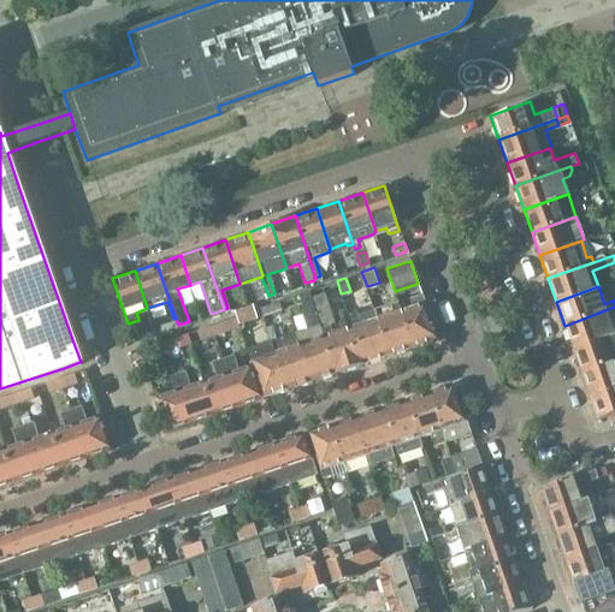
[(295,332),(311,381),(336,373),(309,297),(307,291),(297,293),(301,304),(299,306),(306,328),(295,332)]
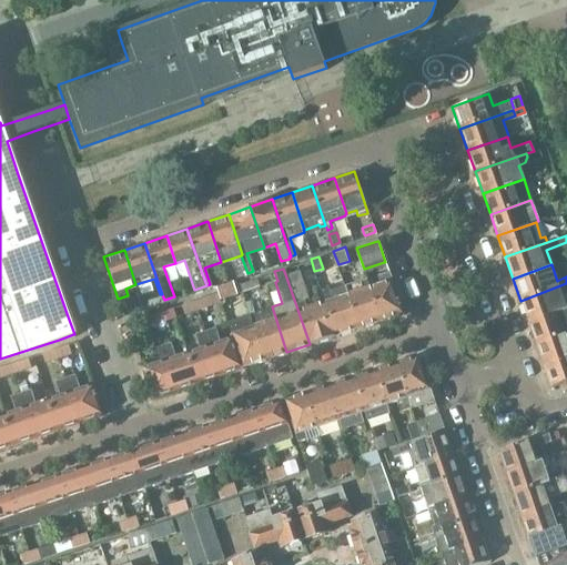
[(324,301),(311,306),(299,270),(297,270),(285,274),(310,344),(335,335),(324,301)]
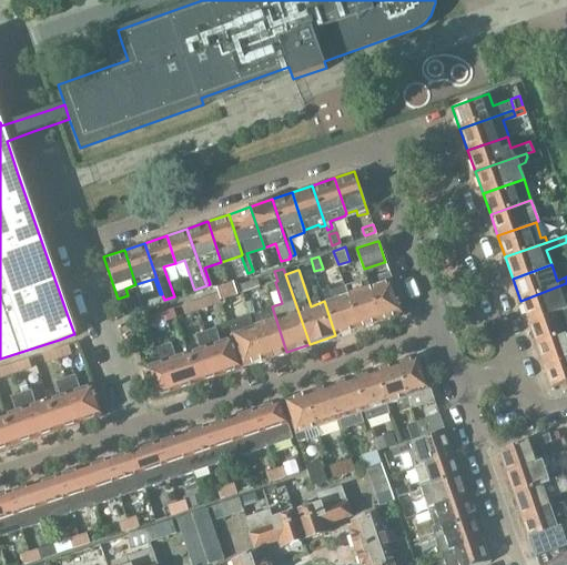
[(370,286),(381,320),(403,312),(388,271),(387,271),(376,275),(380,283),(370,286)]
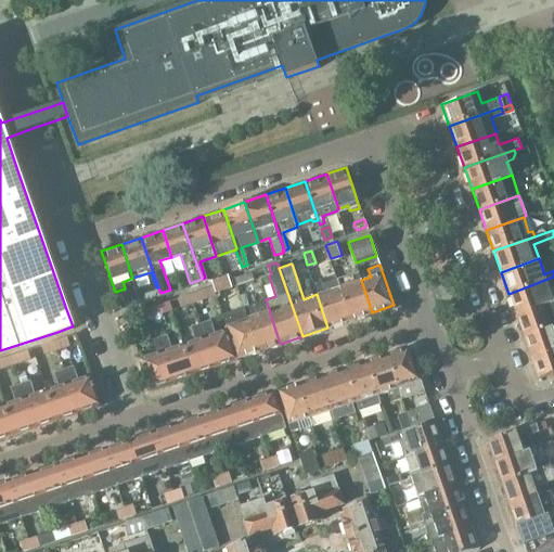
[(250,271),(233,277),(235,283),(253,278),(250,271)]
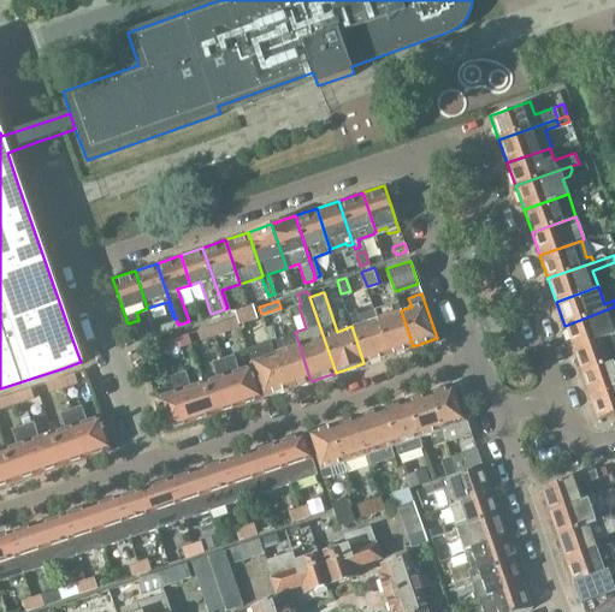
[(372,309),(388,355),(413,346),(401,310),(397,301),(372,309)]
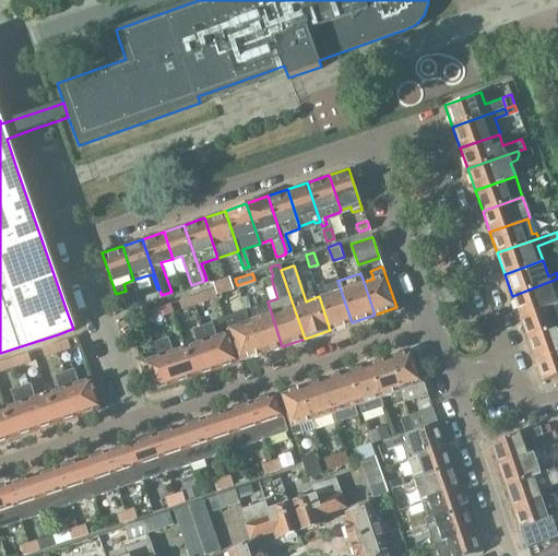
[(215,287),(230,282),(228,276),(213,281),(215,286),(215,287)]
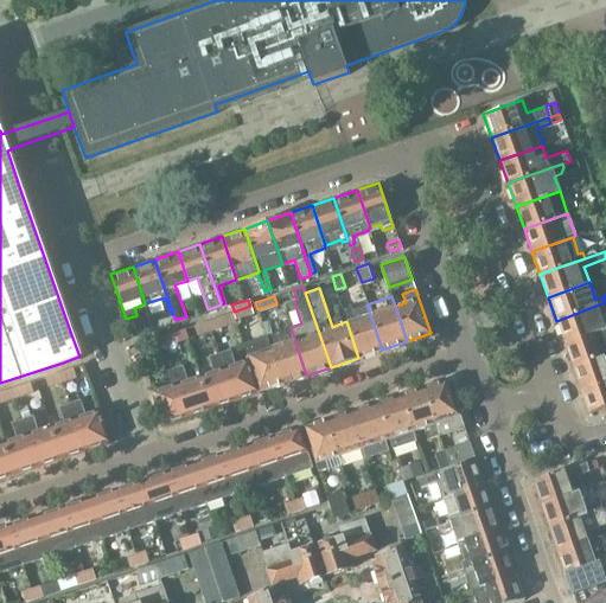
[(599,313),(605,309),(605,302),(556,321),(565,342),(605,328),(599,313)]
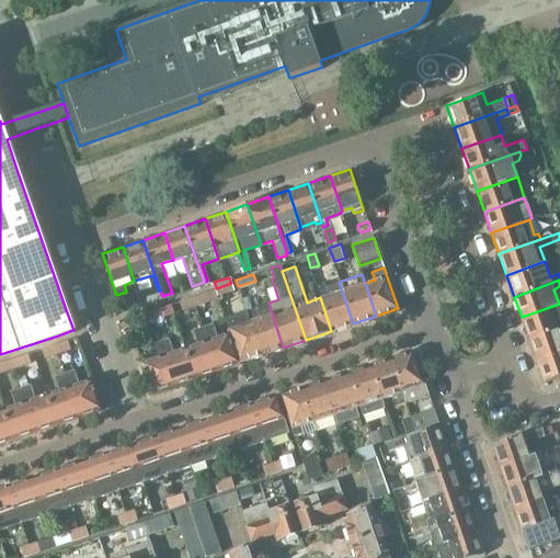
[(316,285),(320,297),(331,331),(353,323),(339,282),(328,286),(326,282),(316,285)]
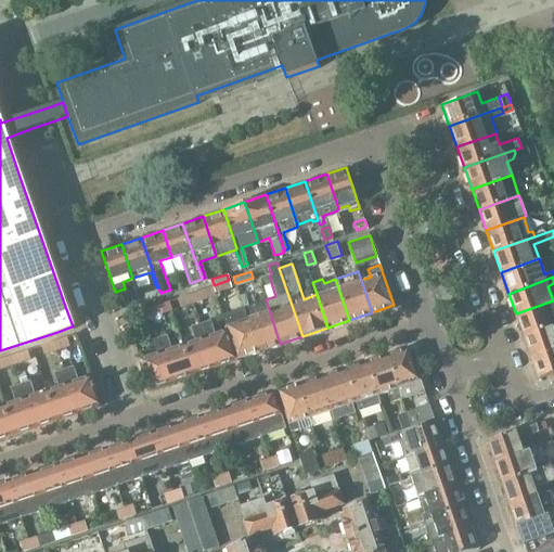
[(191,292),(193,300),(216,293),(214,285),(214,284),(191,292)]
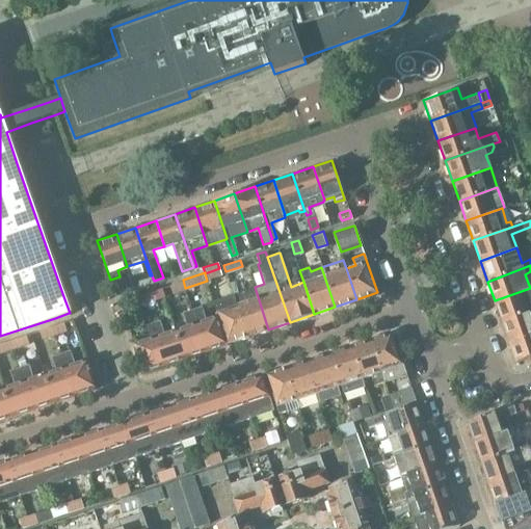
[(154,281),(152,275),(150,275),(136,281),(138,287),(154,281)]
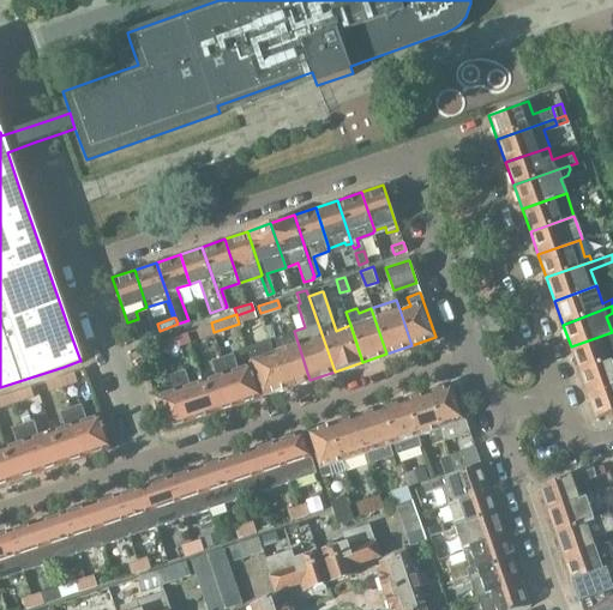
[(214,332),(211,322),(197,327),(199,337),(214,332)]
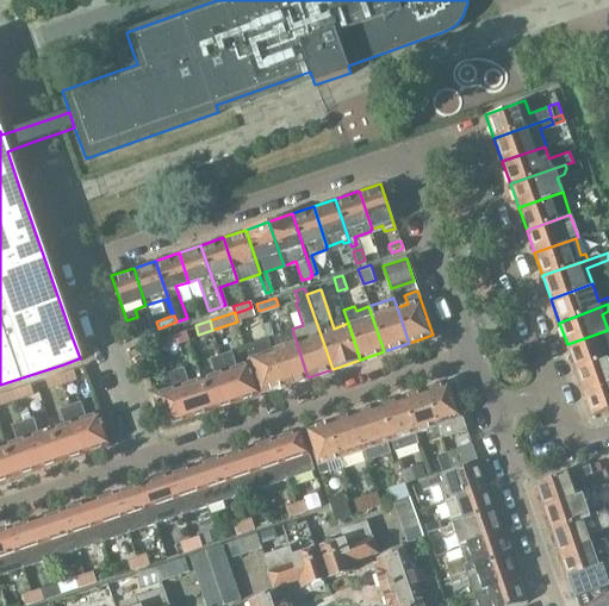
[(162,337),(165,347),(190,338),(186,329),(162,337)]
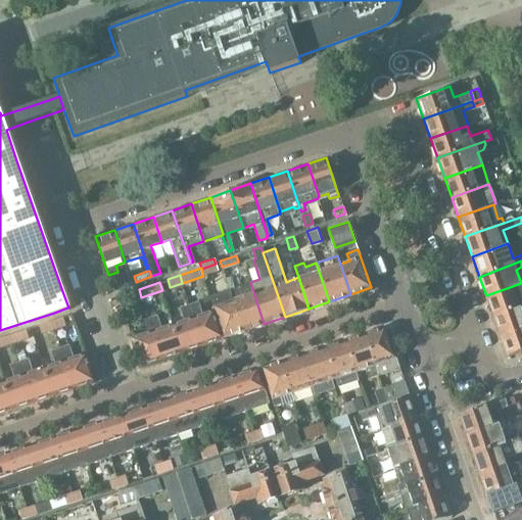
[(229,289),(230,291),(244,330),(264,324),(250,282),(229,289)]
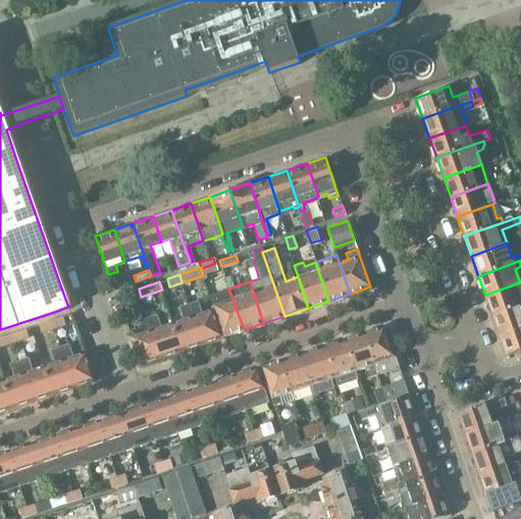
[(491,314),(520,304),(520,281),(520,282),(485,295),(491,314)]
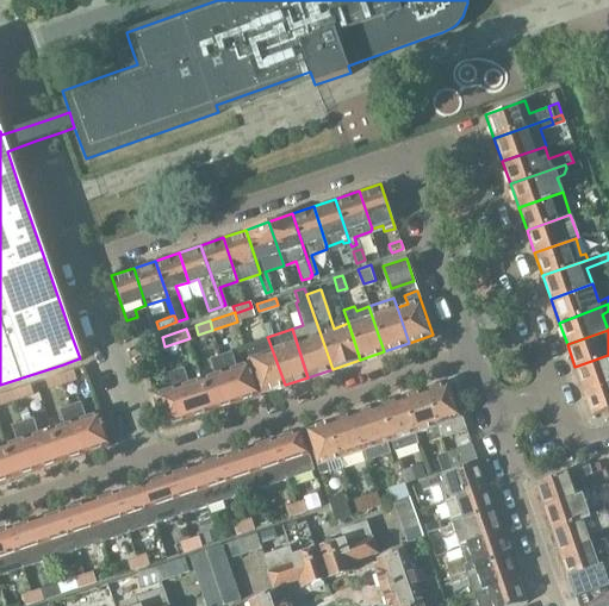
[(165,347),(162,337),(149,341),(153,350),(165,347)]
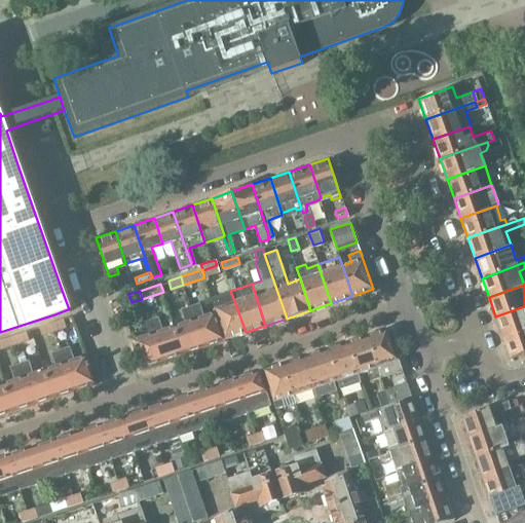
[(246,332),(231,293),(212,299),(216,311),(224,339),(246,332)]
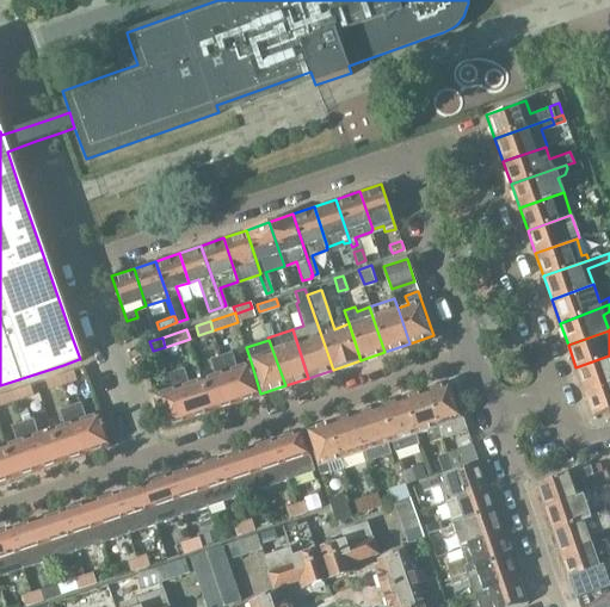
[(221,354),(236,402),(260,394),(251,361),(236,366),(232,351),(221,354)]
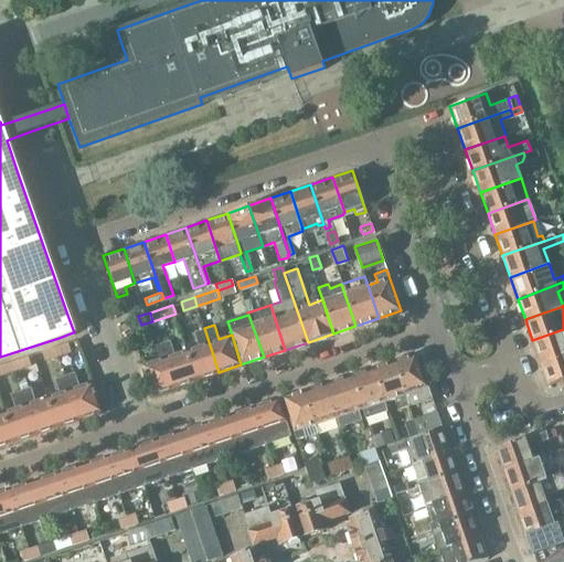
[(187,350),(197,379),(219,372),(204,328),(194,331),(199,346),(187,350)]
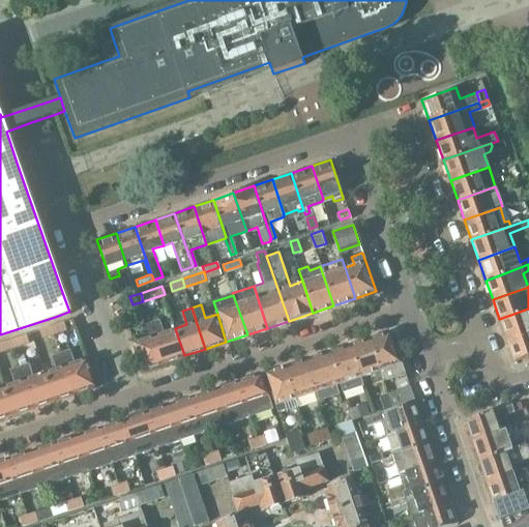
[(528,309),(499,319),(506,340),(528,331),(528,309)]
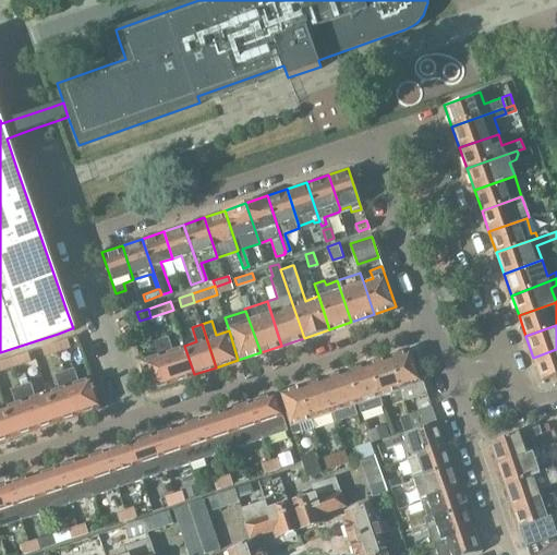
[(158,339),(172,382),(194,374),(184,346),(172,350),(167,336),(158,339)]
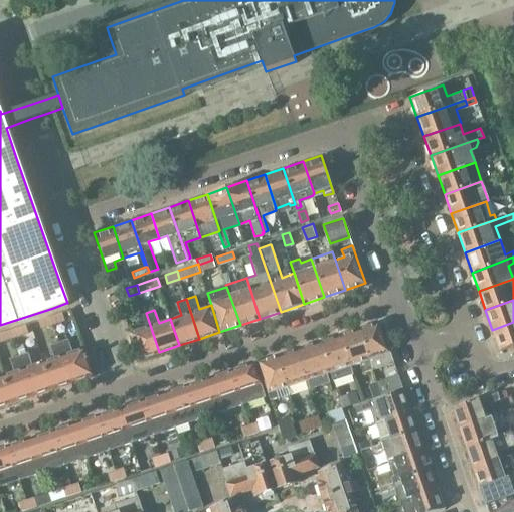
[(49,314),(52,323),(63,319),(61,311),(49,314)]
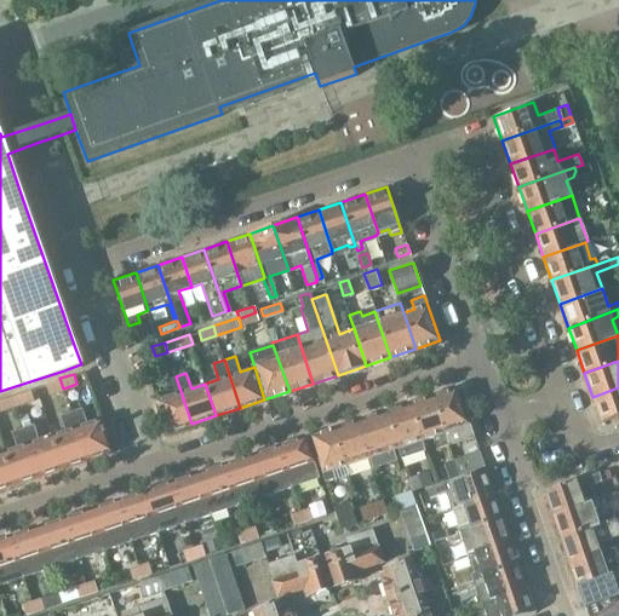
[(176,376),(165,380),(170,396),(155,401),(166,432),(191,424),(176,376)]
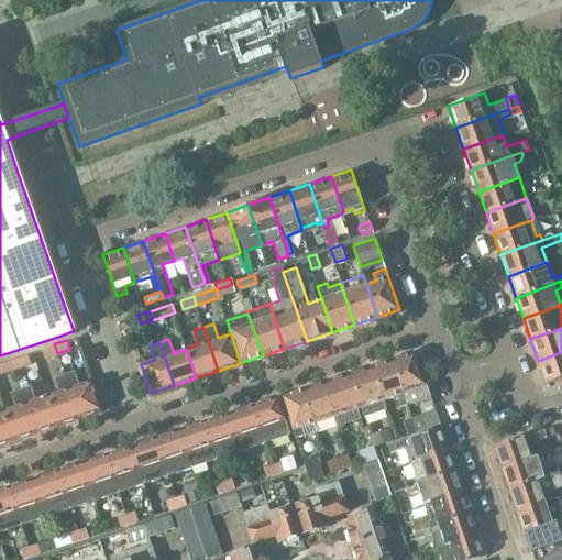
[(57,353),(54,343),(42,348),(44,357),(57,353)]
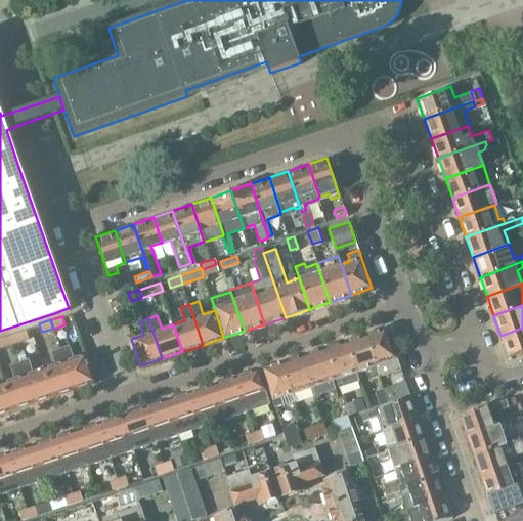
[(378,374),(398,366),(385,327),(364,334),(378,374)]
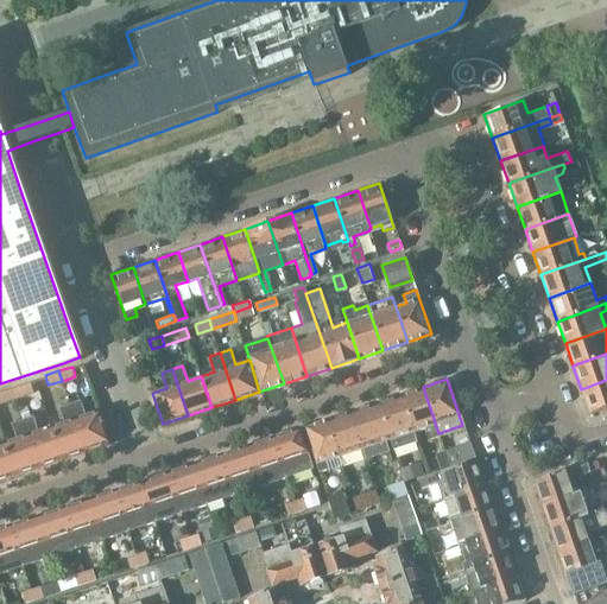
[(606,380),(581,389),(589,412),(606,405),(606,380)]
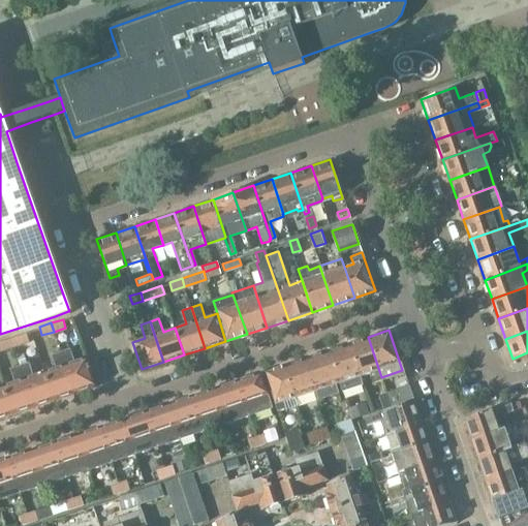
[(11,336),(13,344),(27,340),(25,332),(11,336)]
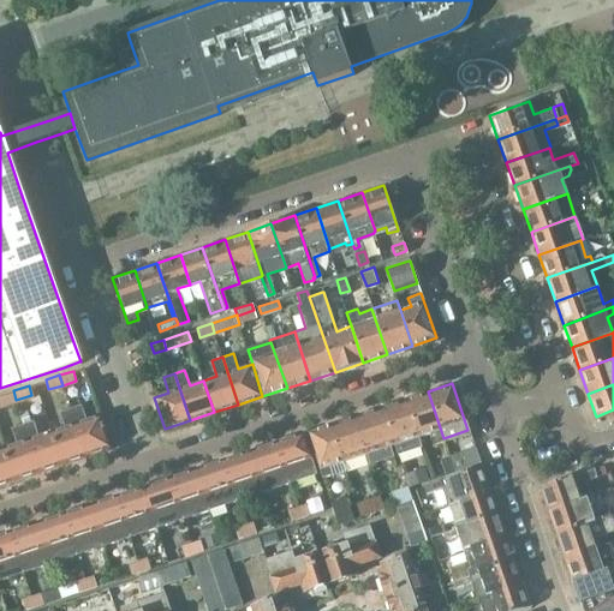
[(16,400),(13,390),(0,395),(0,401),(1,405),(16,400)]
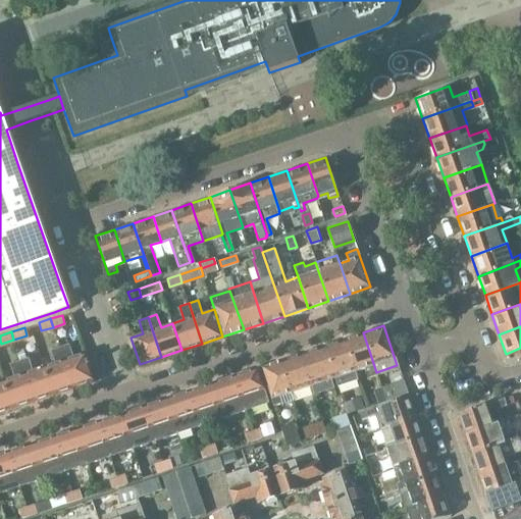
[(367,376),(376,372),(363,332),(343,340),(353,370),(354,370),(364,366),(367,376)]
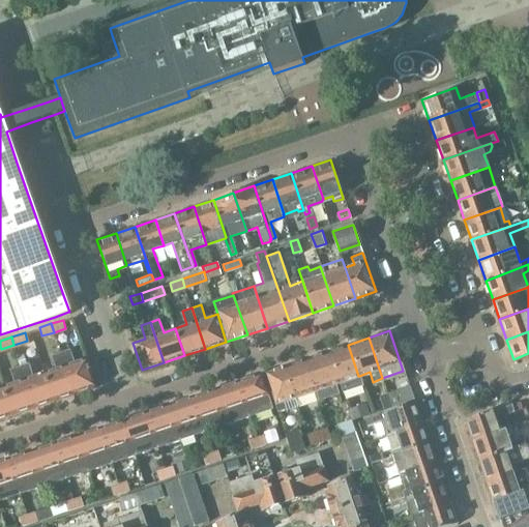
[(358,376),(348,345),(327,352),(338,383),(340,382),(342,390),(361,383),(359,376),(358,376)]
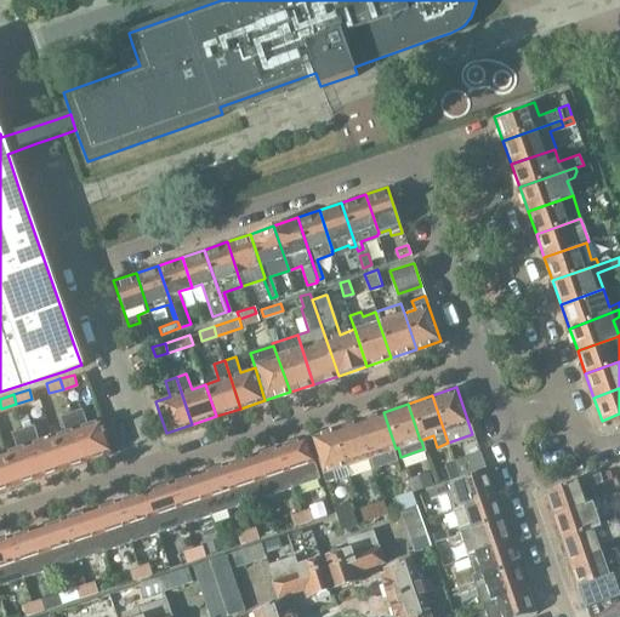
[(81,409),(69,412),(86,460),(112,451),(101,420),(100,420),(87,424),(81,409)]
